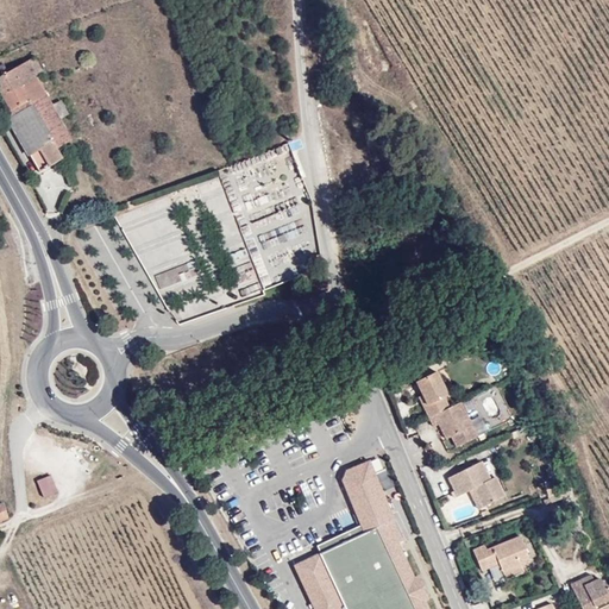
[(0,80),(26,68),(33,64),(31,58),(27,48),(2,61),(0,57),(0,80)]
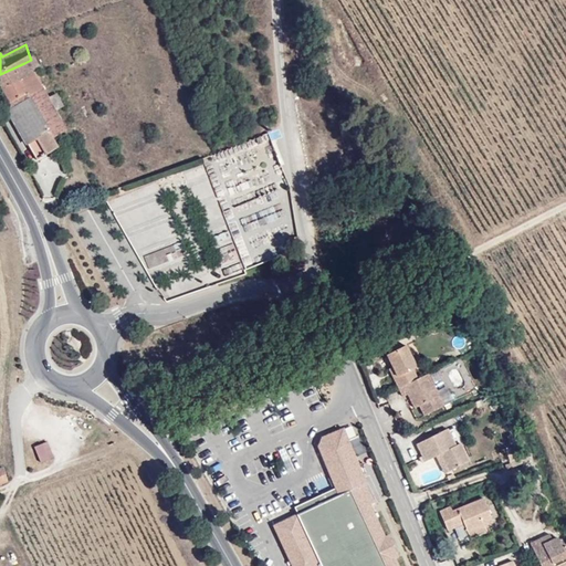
[(22,92),(35,84),(24,63),(0,74),(0,95),(3,101),(22,92)]
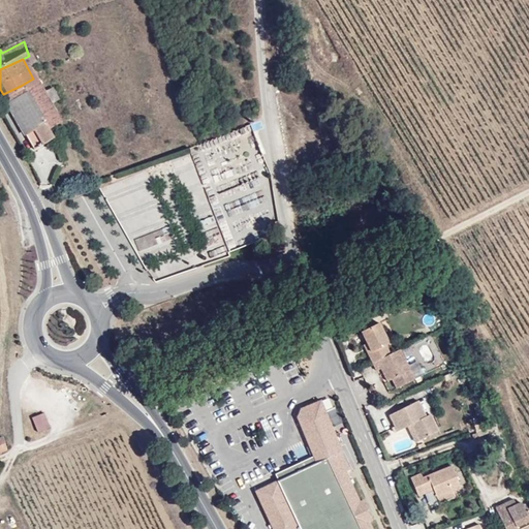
[(53,115),(33,79),(21,86),(42,121),(53,115)]
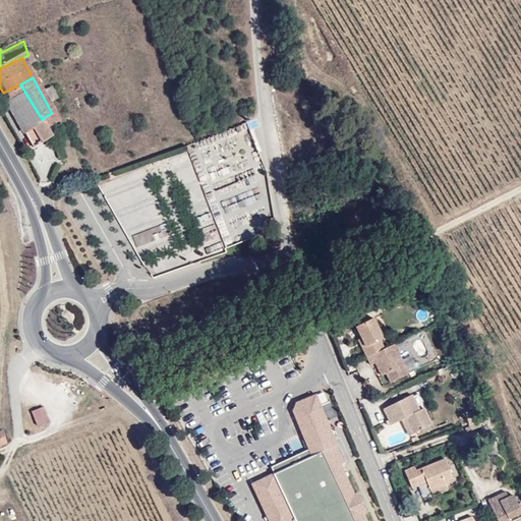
[(0,99),(24,138),(46,127),(42,119),(20,84),(3,93),(0,94),(0,99)]
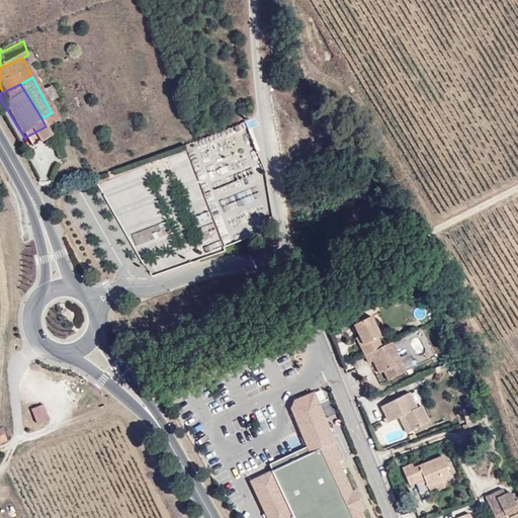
[(181,167),(178,167),(190,214),(203,211),(188,153),(178,155),(181,167)]
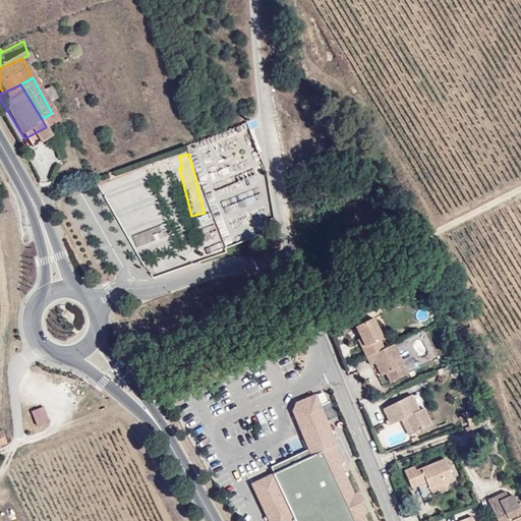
[(212,215),(197,216),(198,235),(213,234),(212,215)]
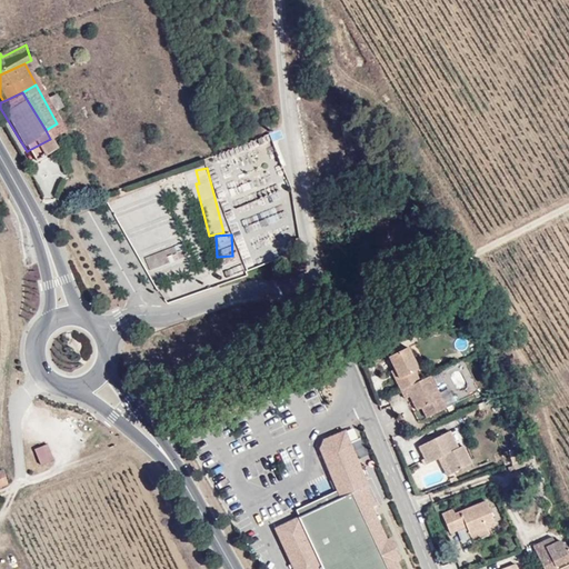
[(179,246),(143,256),(148,270),(183,260),(179,246)]
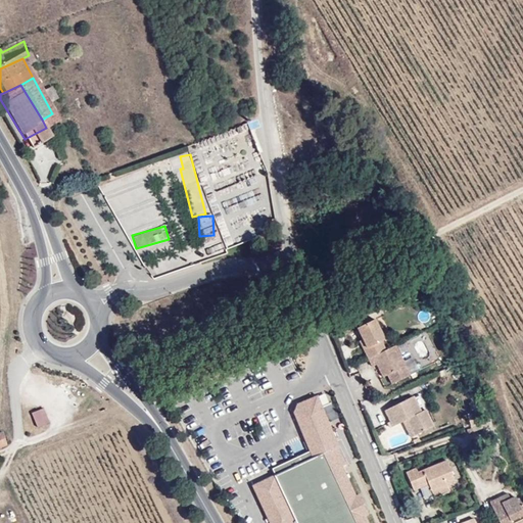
[(209,256),(224,249),(221,243),(206,249),(209,256)]
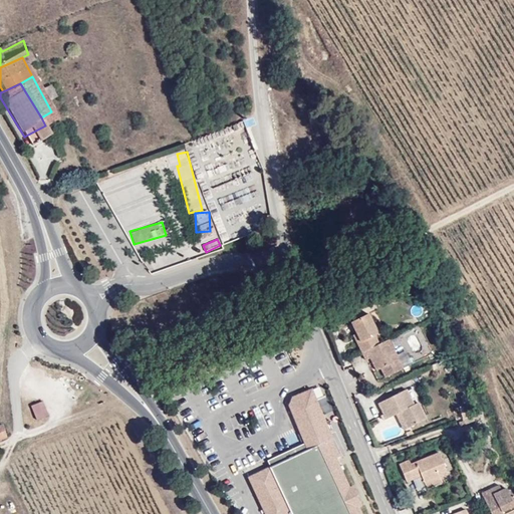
[(362,354),(378,346),(373,336),(377,334),(367,316),(351,324),(356,334),(351,336),(362,354)]
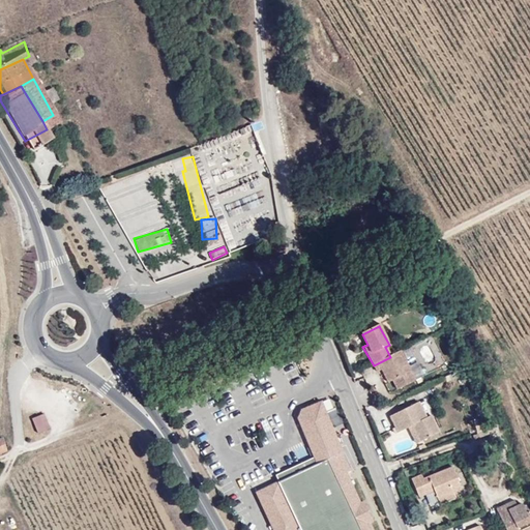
[(415,381),(400,352),(390,357),(374,365),(378,374),(381,372),(387,383),(393,381),(398,390),(415,381)]
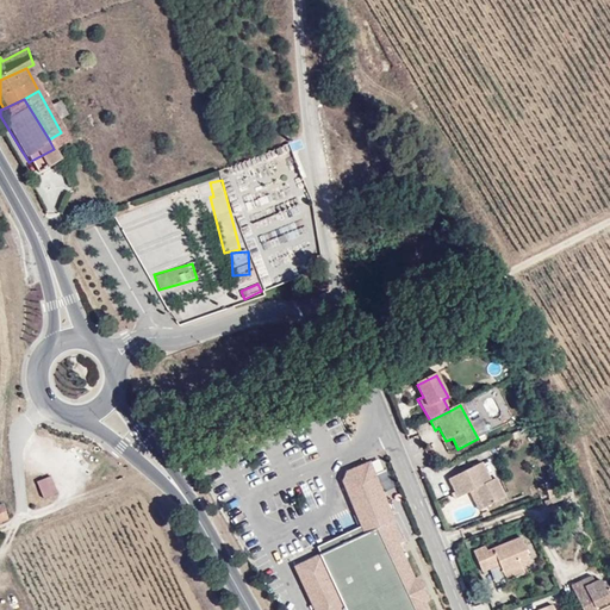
[(478,436),(486,431),(480,421),(472,425),(478,436)]
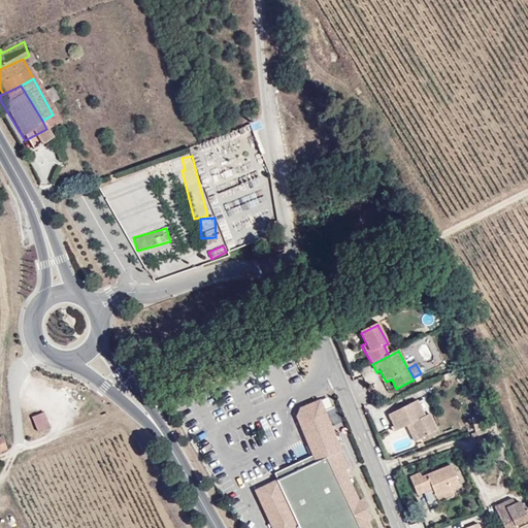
[(416,398),(389,414),(397,429),(410,422),(420,438),(438,426),(429,410),(424,414),(416,398)]
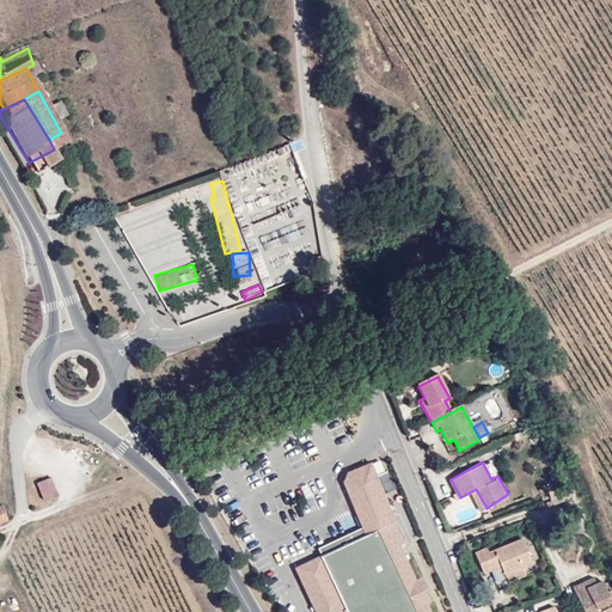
[(371,465),(346,475),(342,485),(362,532),(395,519),(371,465)]
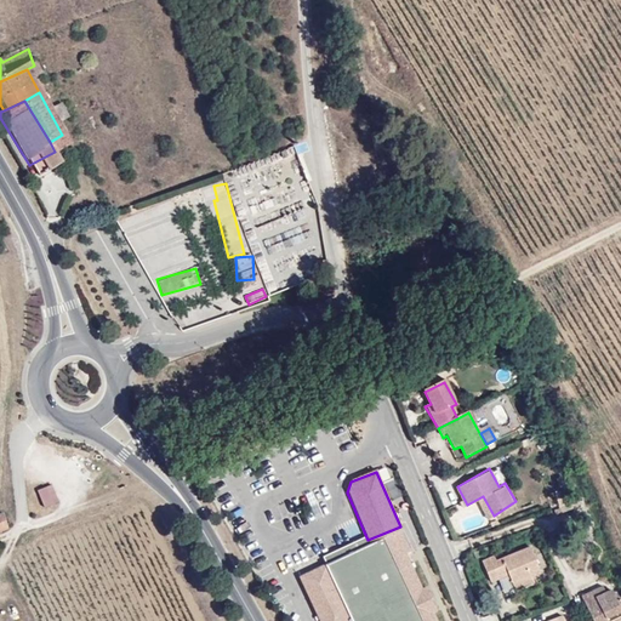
[(43,508),(58,502),(51,485),(35,490),(43,508)]
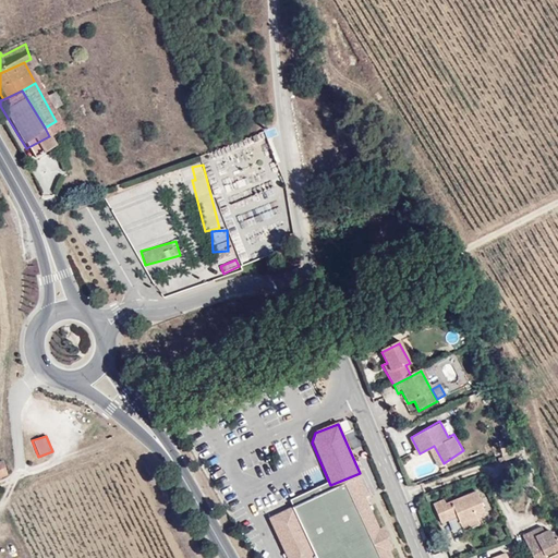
[(361,477),(362,477),(360,473),(330,485),(332,489),(361,477)]
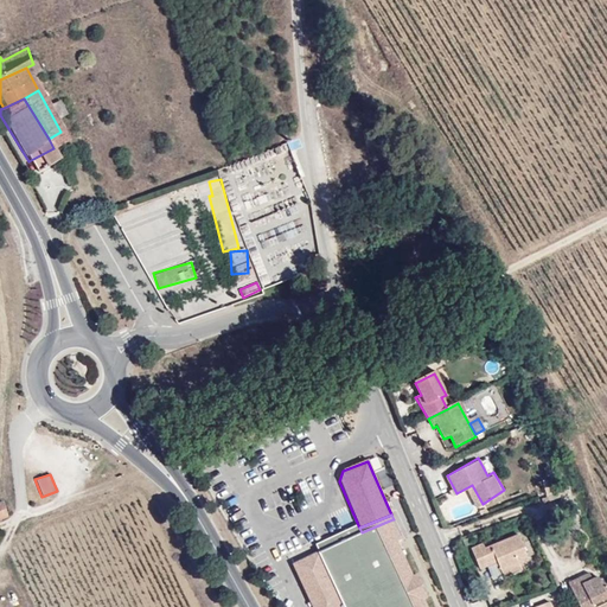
[(362,532),(293,567),(312,606),(425,606),(423,602),(427,600),(416,576),(413,577),(397,543),(402,541),(393,519),(362,532)]
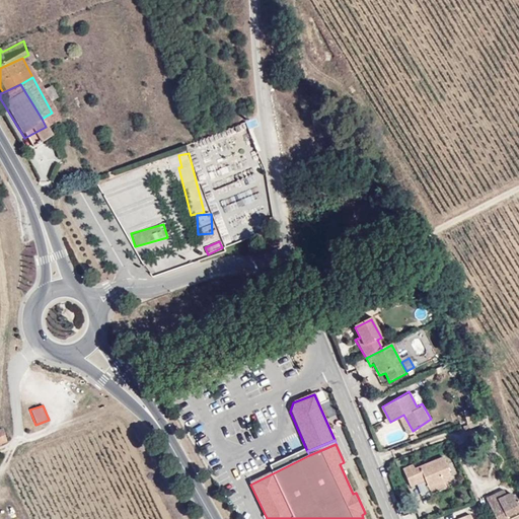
[(435,485),(449,477),(458,472),(447,451),(421,465),(419,461),(408,466),(417,485),(431,477),(435,485)]
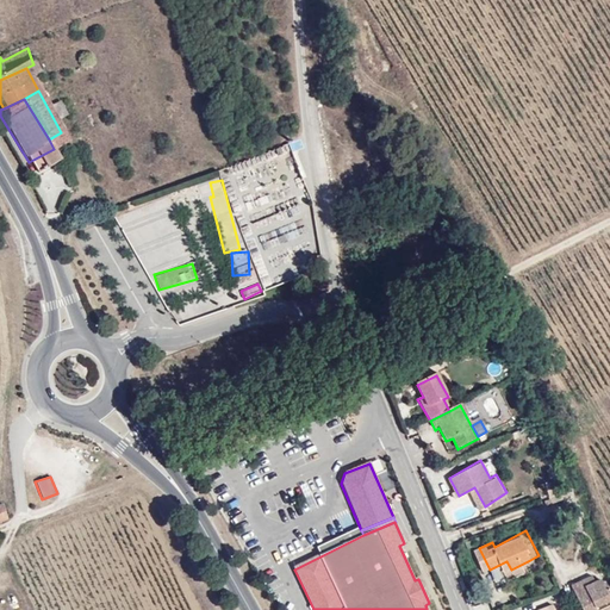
[(533,568),(528,561),(511,570),(515,577),(533,568)]
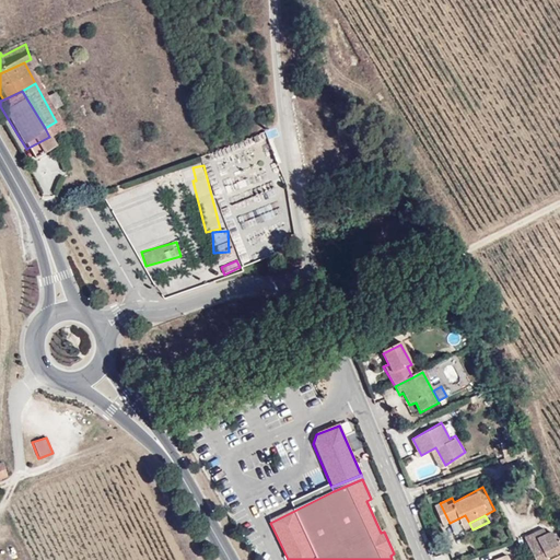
[(450,523),(454,536),(463,534),(458,521),(450,523)]
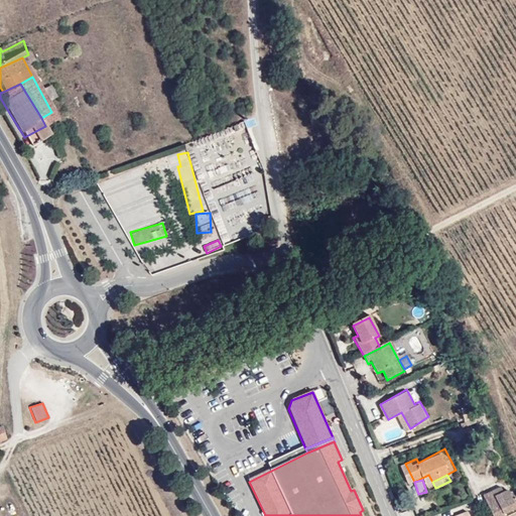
[(499,482),(482,490),(495,515),(507,515),(506,511),(515,506),(515,495),(507,484),(501,486),(499,482)]
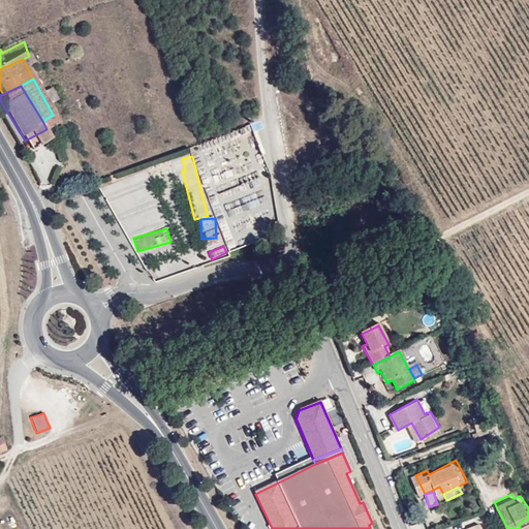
All buildings are outlined.
